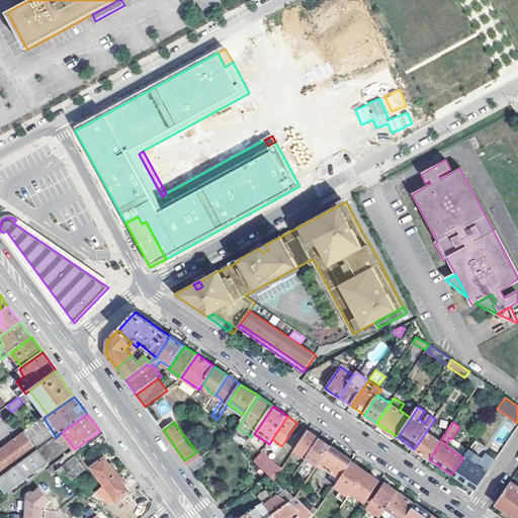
[(251,437),(237,428),(236,430),(250,439),(251,437)]
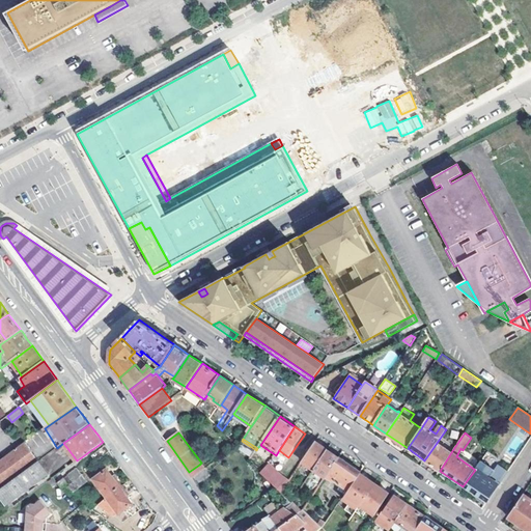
[(329,449),(317,442),(304,463),(315,470),(329,449)]
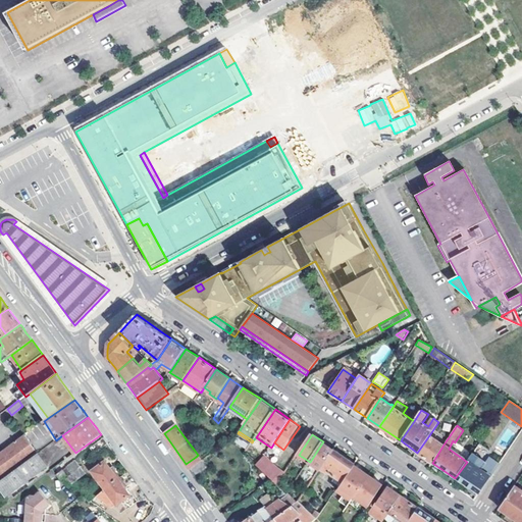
[(0,481),(39,453),(25,435),(0,453),(0,481)]
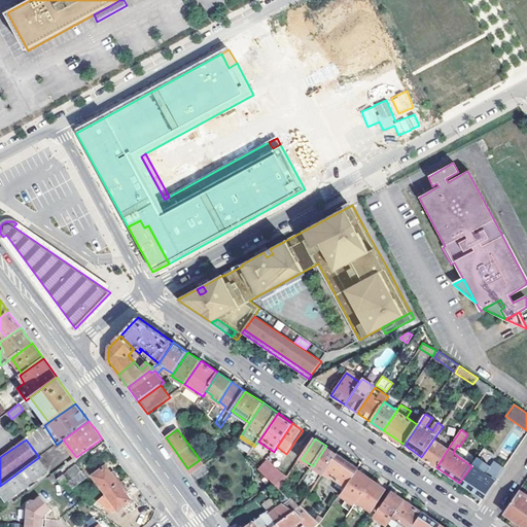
[(448,449),(433,440),(421,457),(436,467),(448,449)]
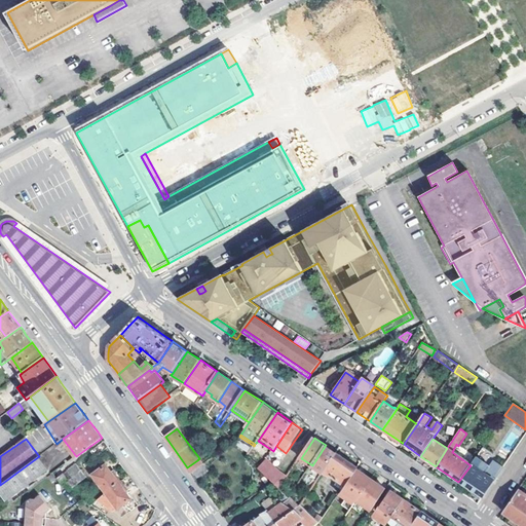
[(94,452),(98,457),(109,448),(105,443),(94,452)]
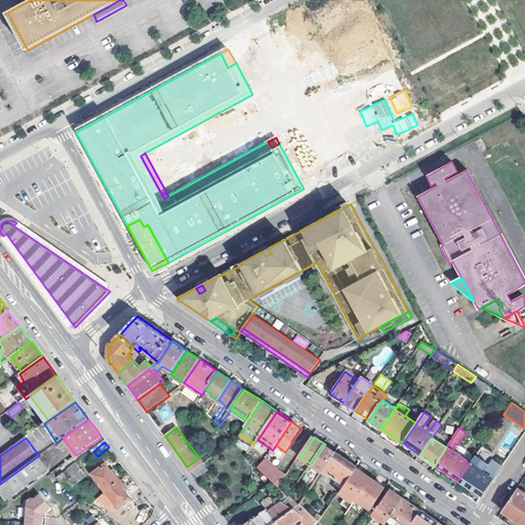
[(325,444),(312,465),(322,473),(323,472),(335,452),(325,444)]
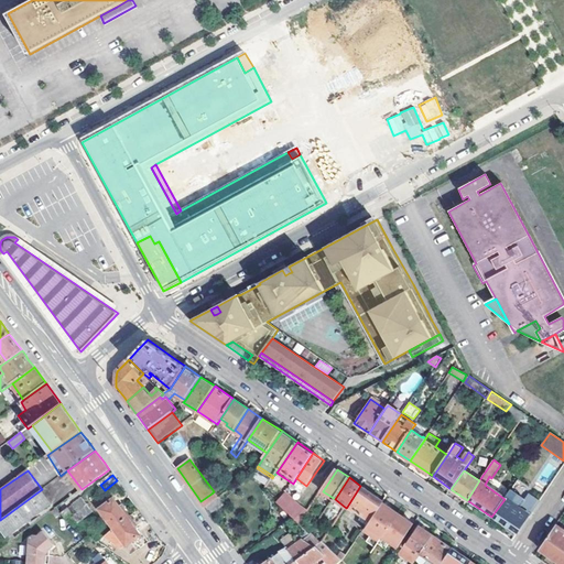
[(360,486),(347,507),(355,512),(356,510),(362,516),(360,519),(368,524),(378,510),(383,502),(383,501),(360,486)]
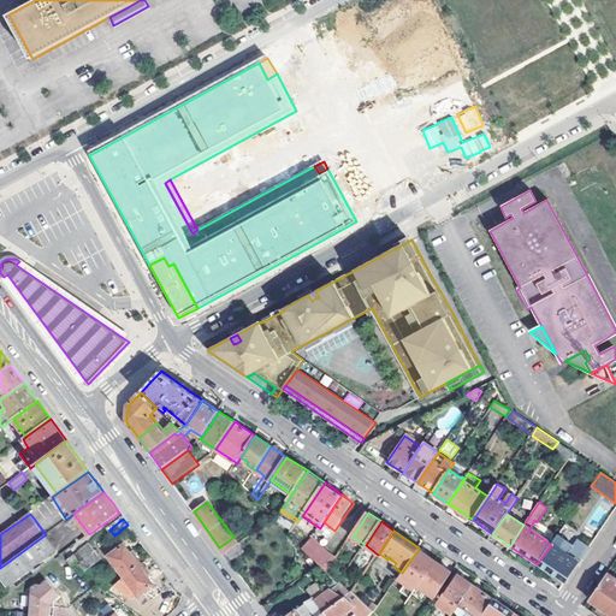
[(304,549),(329,572),(343,549),(317,532),(307,548),(304,549)]
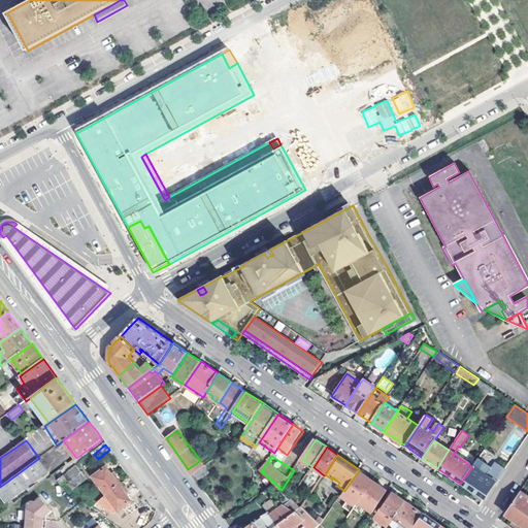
[(209,463),(204,457),(200,460),(198,462),(203,468),(209,463)]
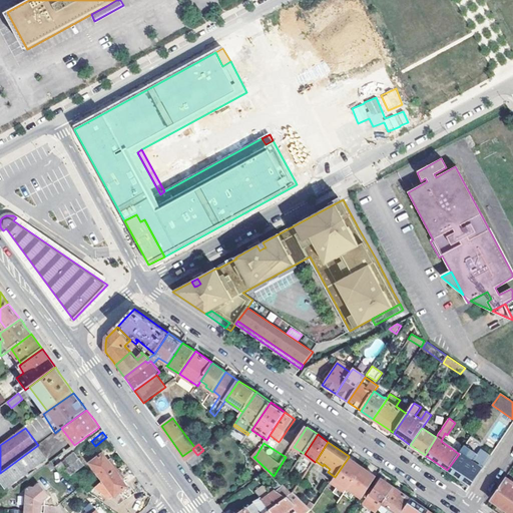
[(0,473),(0,479),(10,492),(18,486),(15,482),(47,458),(38,445),(0,473)]
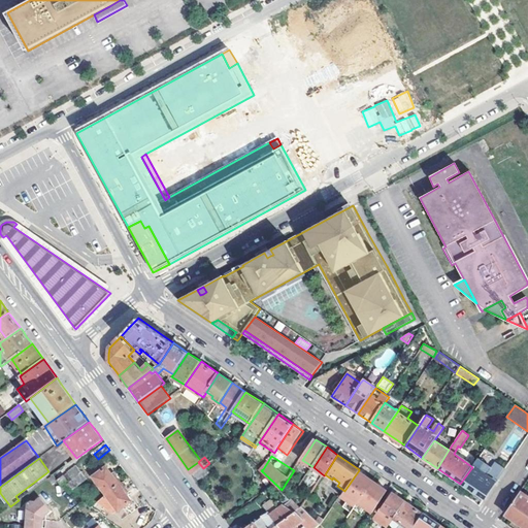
[(484,500),(505,469),(496,463),(492,468),(479,459),(472,467),(460,484),(484,500)]
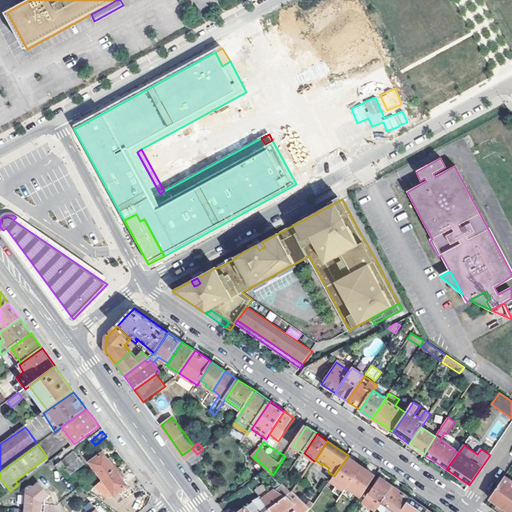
[(192,448),(182,455),(187,461),(197,454),(192,448)]
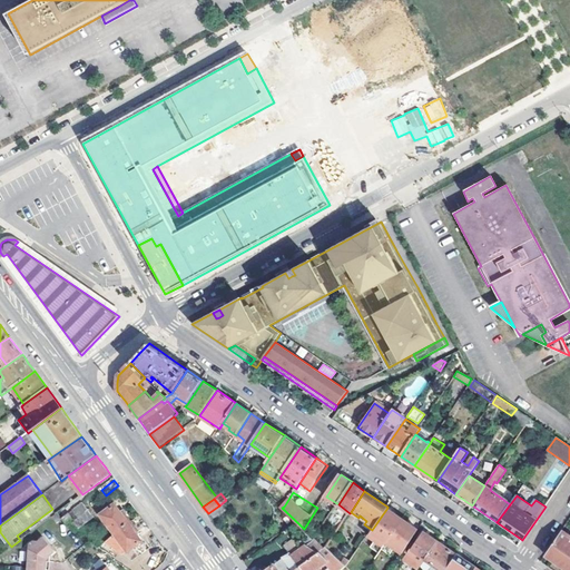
[(102,516),(116,533),(133,521),(127,514),(125,517),(116,505),(102,516)]
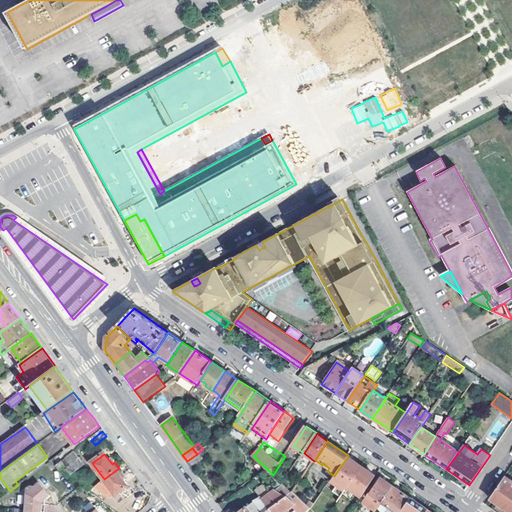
[(348,456),(343,463),(350,468),(356,461),(348,456)]
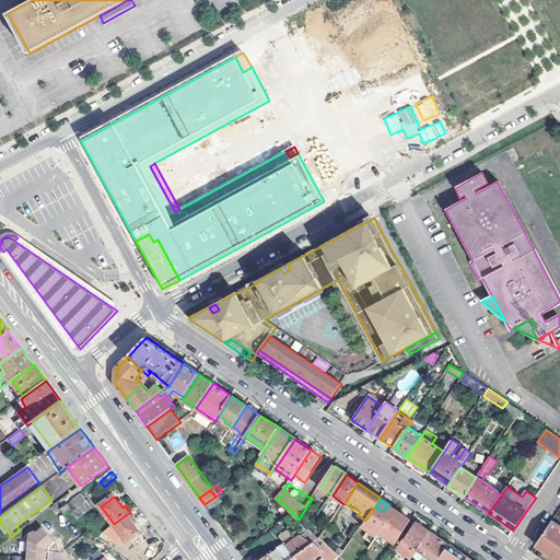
[(68,517),(74,524),(92,509),(86,502),(68,517)]
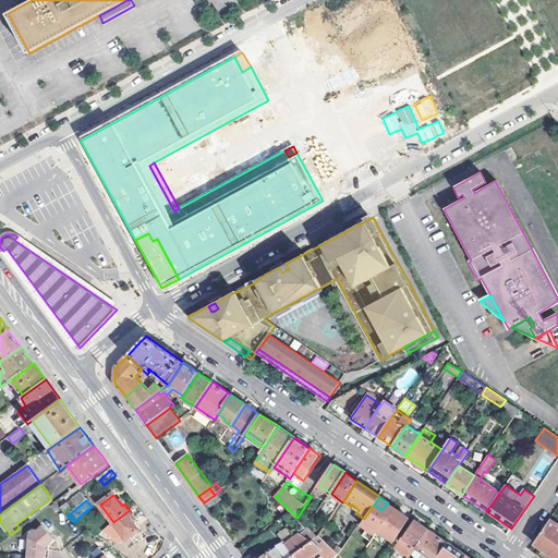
[(61,508),(67,513),(73,509),(69,502),(61,508)]
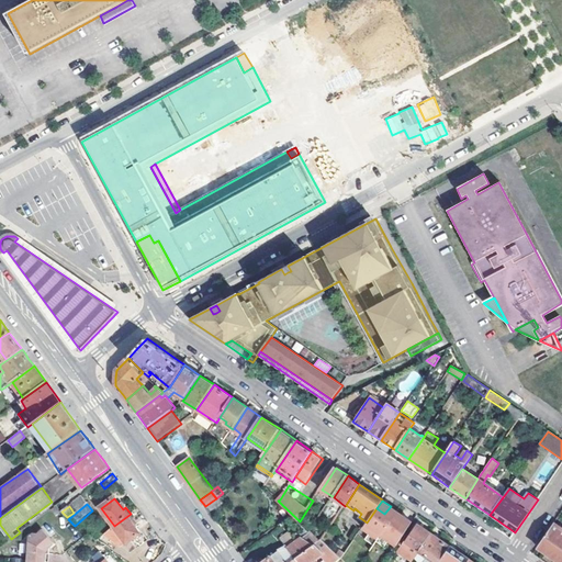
[(377,508),(367,523),(382,534),(397,510),(391,506),(384,514),(377,508)]
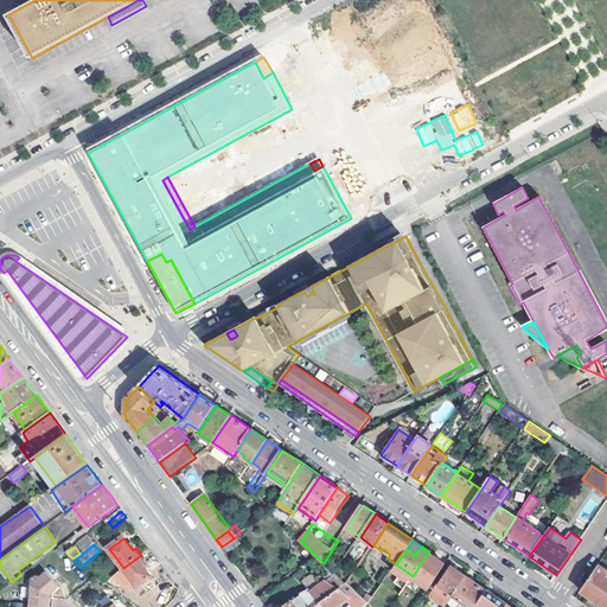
[(429,551),(413,576),(430,588),(440,573),(430,567),(438,557),(429,551)]
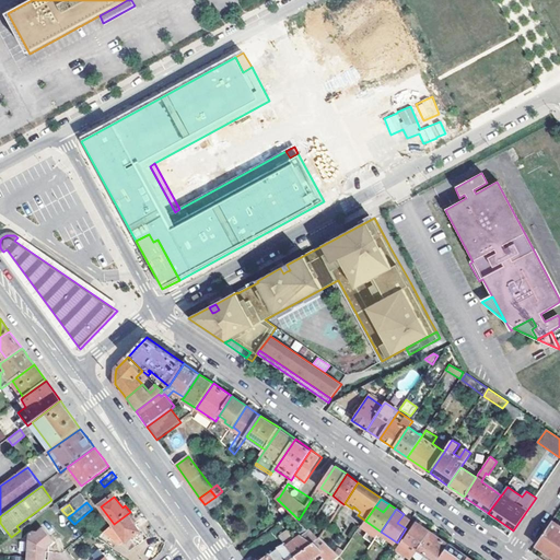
[(132,522),(135,520),(130,512),(114,524),(127,541),(139,532),(132,522)]
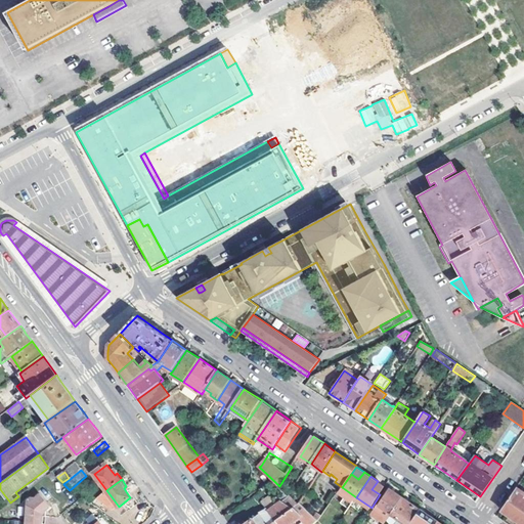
[(378,481),(372,489),(380,494),(385,486),(378,481)]
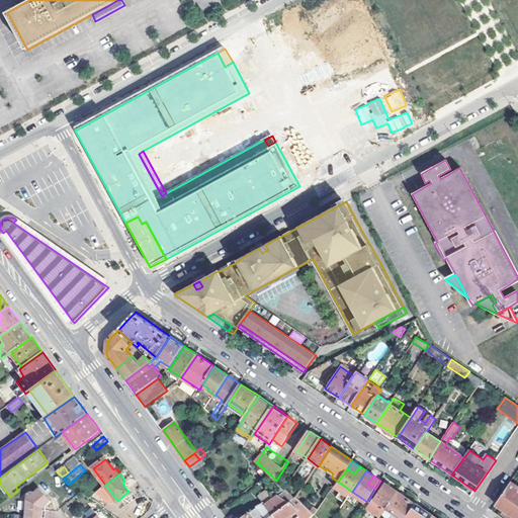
[(384,483),(367,508),(381,517),(387,508),(399,492),(384,483)]
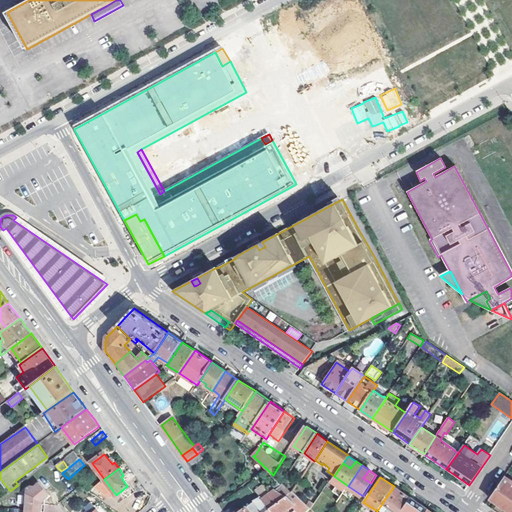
[(511,511),(511,481),(505,477),(490,498),(510,511),(511,511)]
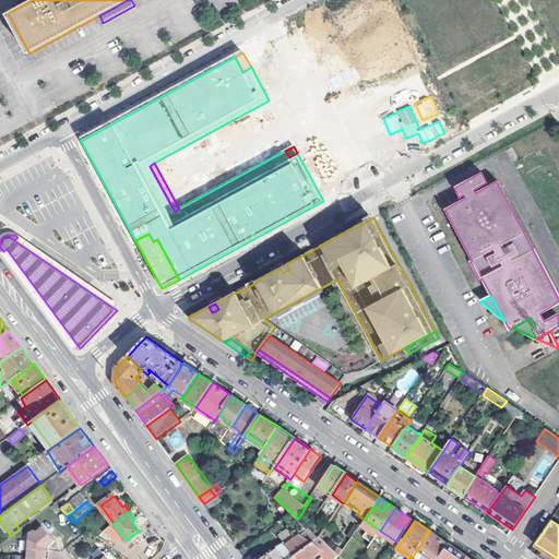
[(49,558),(50,546),(56,542),(44,526),(39,531),(36,530),(28,538),(25,558),(49,558)]
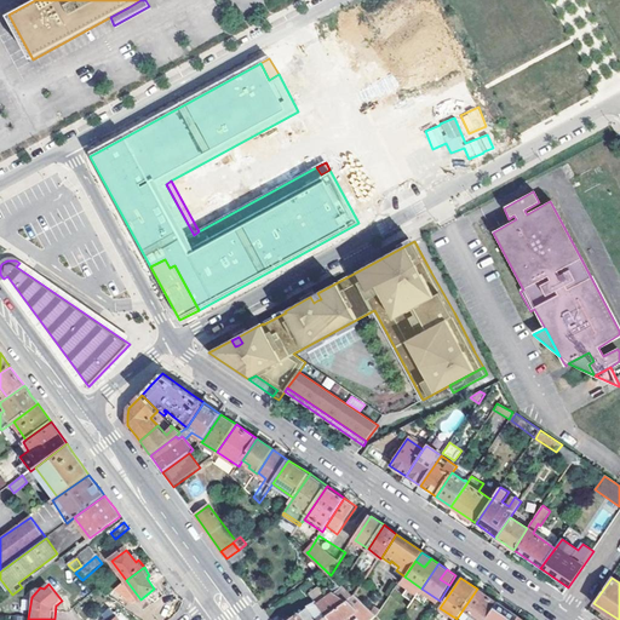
[(486,619),(498,603),(477,589),(464,608),(480,619),(486,619)]
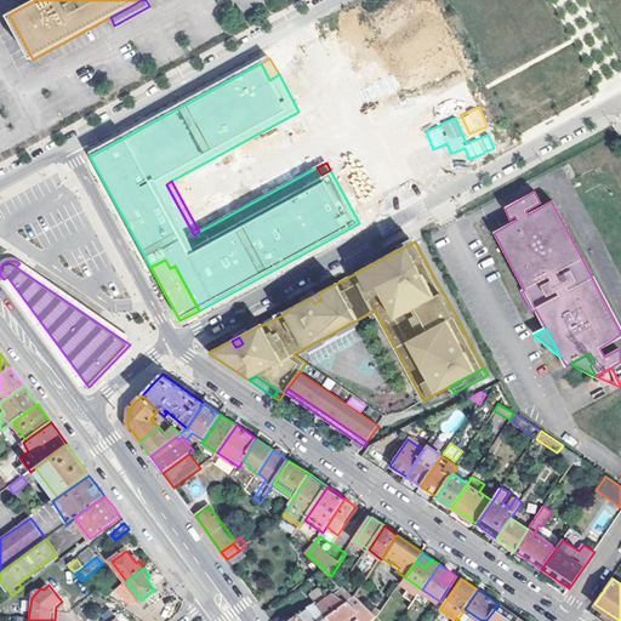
[(288,620),(322,620),(348,603),(337,594),(320,605),(325,611),(317,617),(309,608),(292,620),(290,616),(286,619),(288,620)]
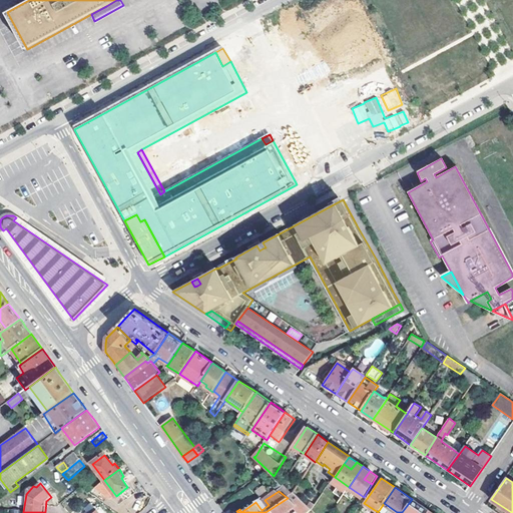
[(285,512),(297,504),(303,499),(296,492),(288,498),(266,512),(285,512)]
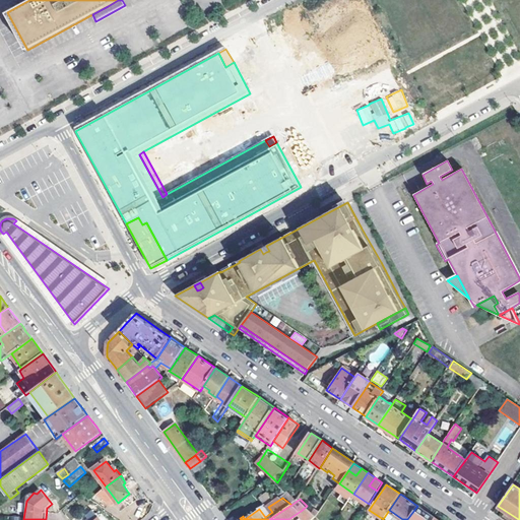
[(311,519),(317,516),(307,506),(301,511),(311,519)]
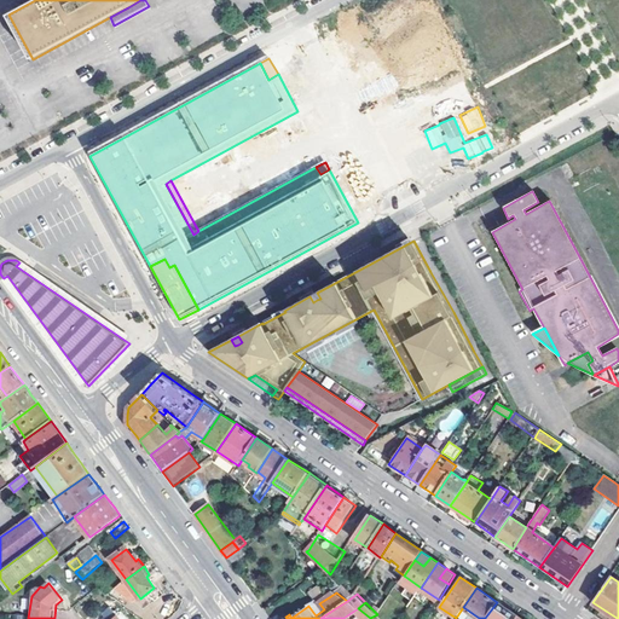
[(515,618),(518,617),(497,602),(485,618),(515,618)]
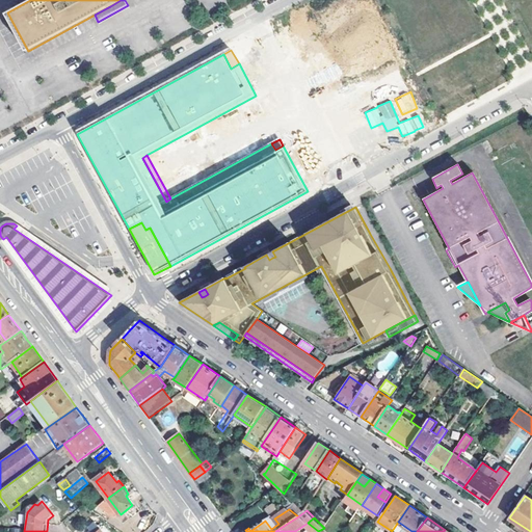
[(104,531),(97,523),(90,528),(92,531),(91,531),(104,531)]
